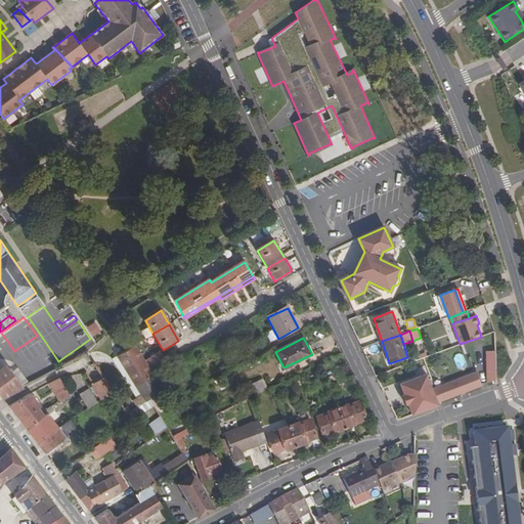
[(151,373),(134,345),(125,349),(115,356),(145,401),(148,398),(155,408),(168,399),(151,373)]
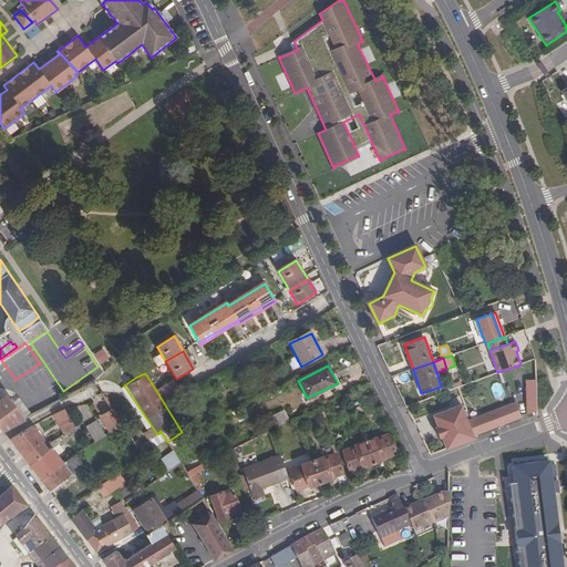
[(525,411),(537,411),(535,377),(523,378),(525,411)]
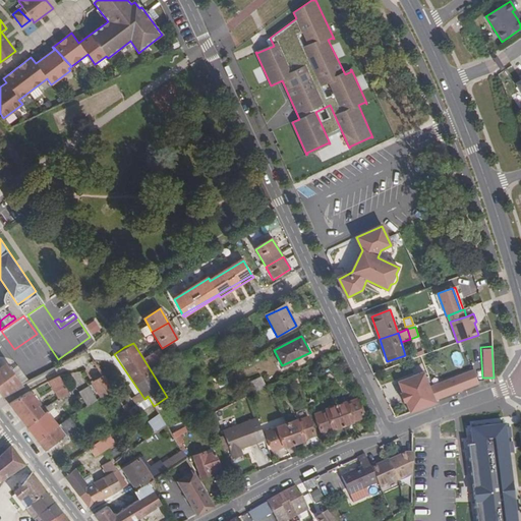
[(167,362),(159,348),(147,355),(155,368),(167,362)]
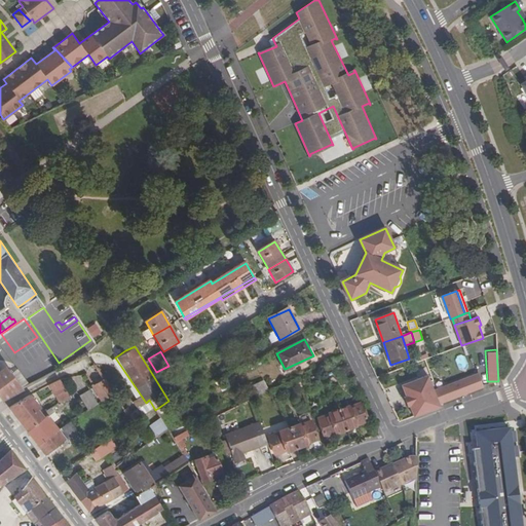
[(0,396),(3,400),(23,389),(6,368),(0,371),(0,396)]
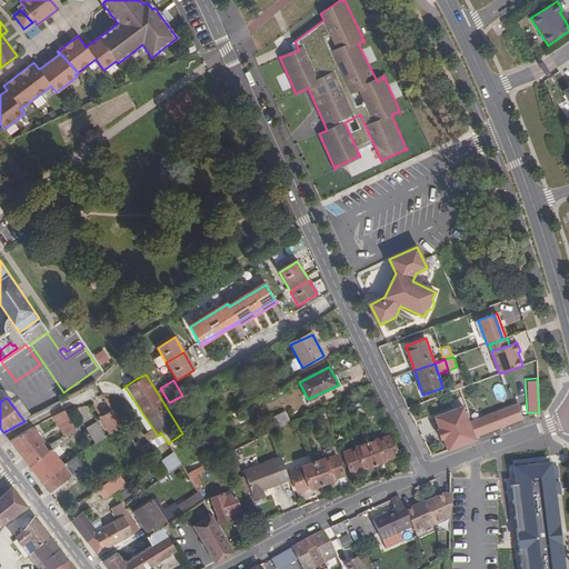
[(282,403),(268,409),(276,426),(289,420),(282,403)]
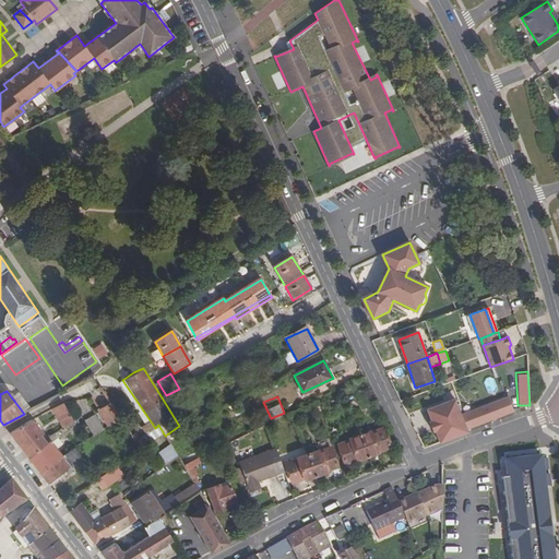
[(463,432),(462,429),(509,413),(503,399),(456,416),(451,402),(424,412),(428,424),(430,423),(432,431),(431,432),(436,443),(463,432)]
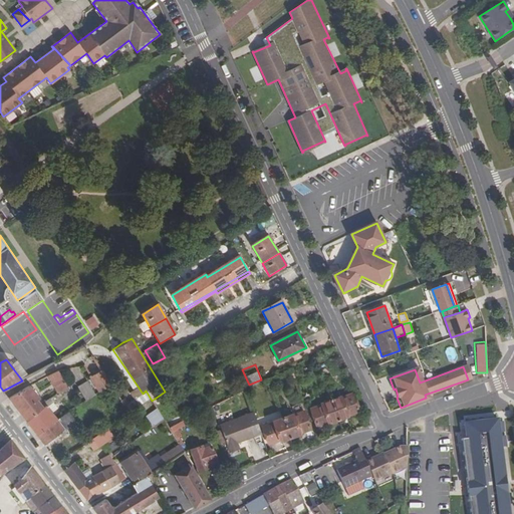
[(100,369),(88,376),(96,392),(108,383),(100,369)]
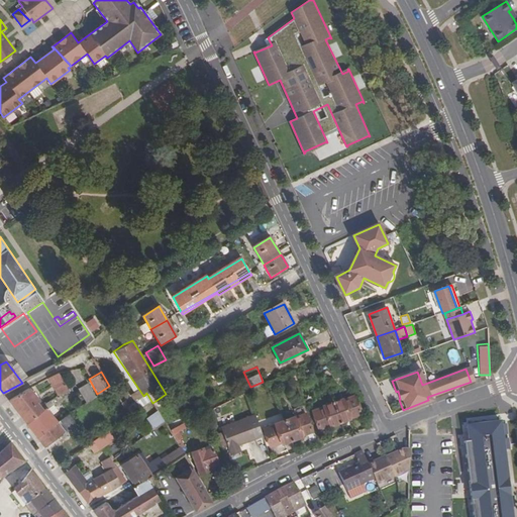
[(68,388),(58,373),(47,378),(58,394),(68,388)]
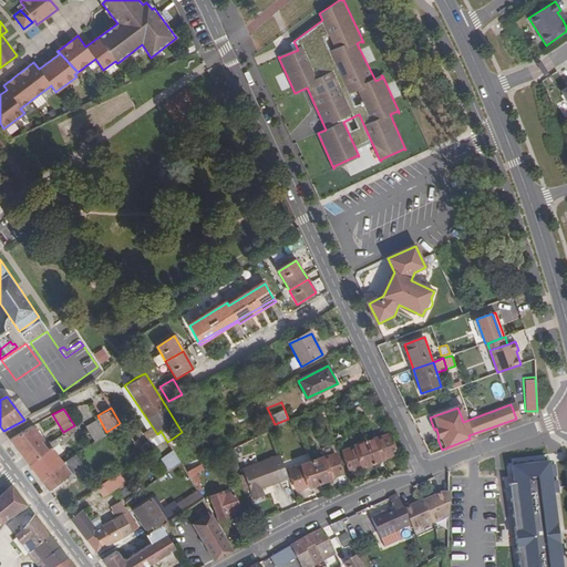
[(102,435),(93,421),(82,426),(91,443),(102,435)]
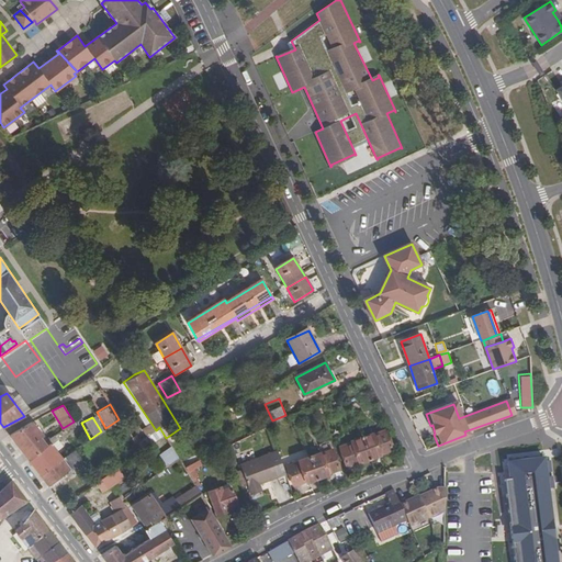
[(42,435),(31,420),(9,435),(27,459),(48,444),(46,440),(42,442),(40,439),(42,435)]
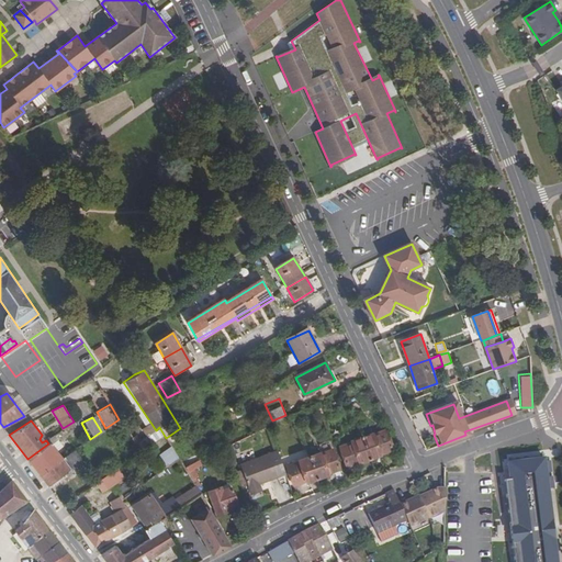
[(369,434),(359,437),(366,460),(377,456),(375,452),(388,449),(382,433),(370,436),(369,434)]
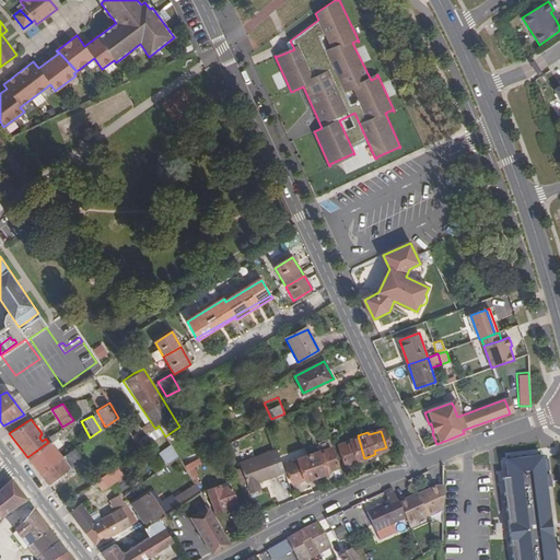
[(364,458),(358,435),(347,440),(348,442),(336,446),(341,463),(353,458),(354,462),(364,458)]
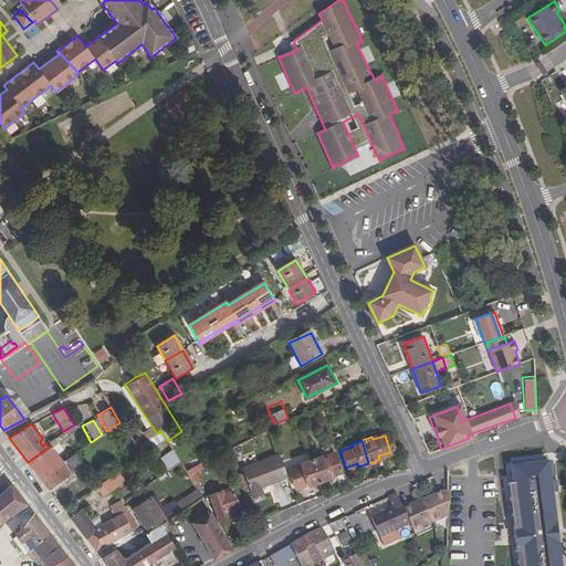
[(54,453),(49,447),(28,462),(39,477),(61,461),(73,453),(69,447),(54,453)]
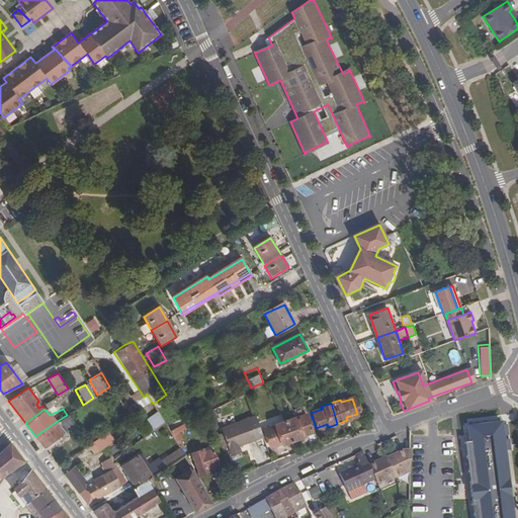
[(145,419),(152,430),(164,422),(157,412),(145,419)]
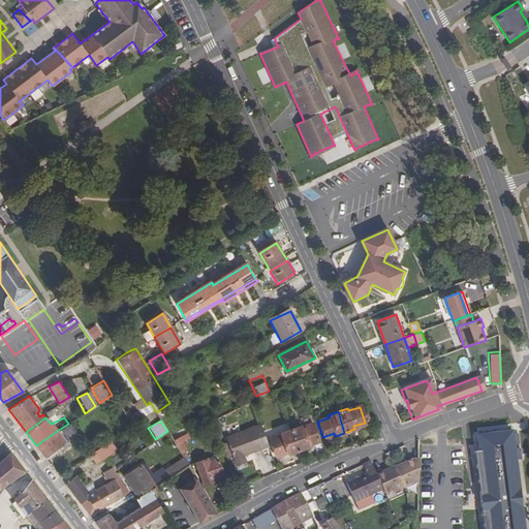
[(68,424),(57,431),(64,441),(75,433),(68,424)]
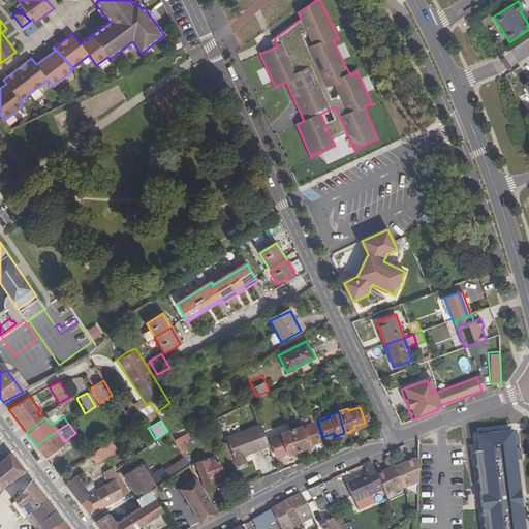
[(298,426),(288,429),(296,449),(305,446),(305,443),(315,439),(309,424),(300,427),(298,426)]
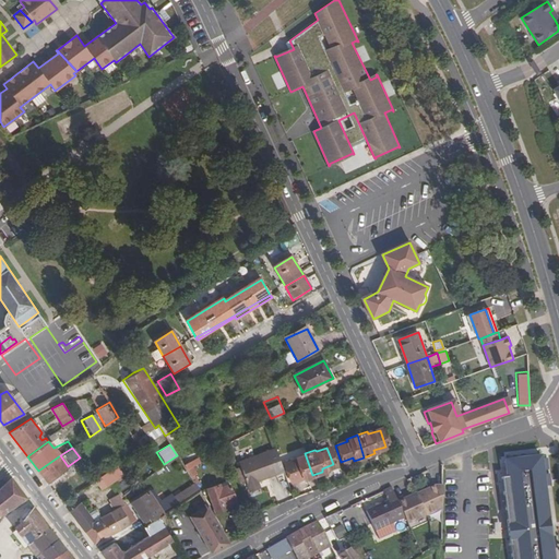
[(281,472),(273,449),(236,463),(247,491),(258,488),(256,483),(281,472)]
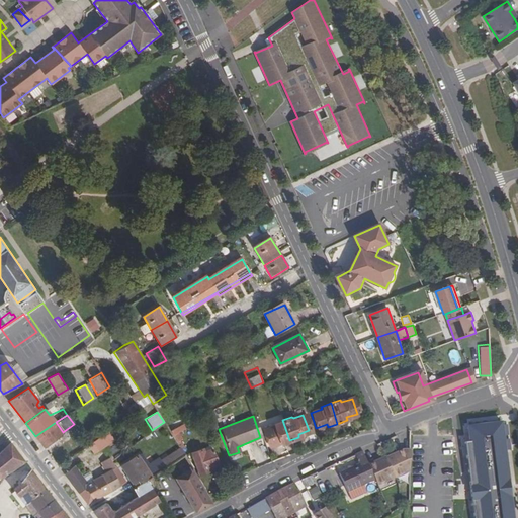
[(289,440),(282,420),(272,423),(273,426),(262,429),(268,445),(278,441),(279,443),(289,440)]
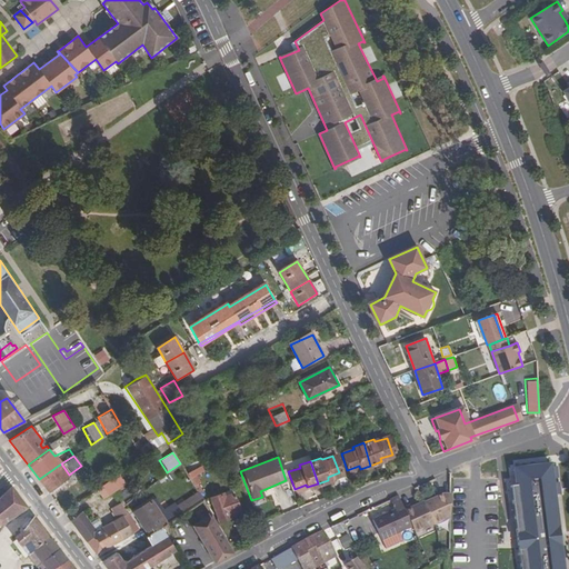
[(566,568),(553,461),(517,466),(519,482),(513,482),(523,568),(566,568)]
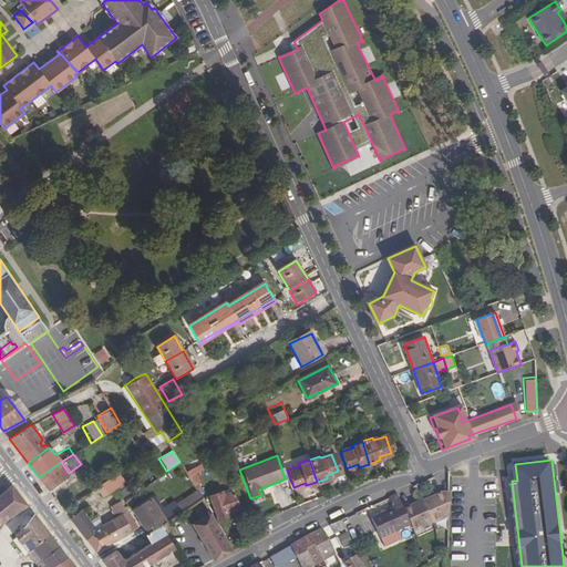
[(69,473),(61,462),(39,477),(48,490),(69,473)]
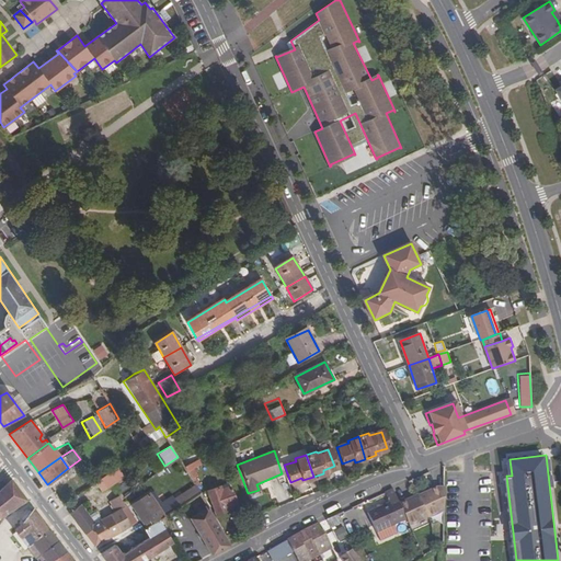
[(101,474),(92,480),(100,489),(107,483),(101,474)]
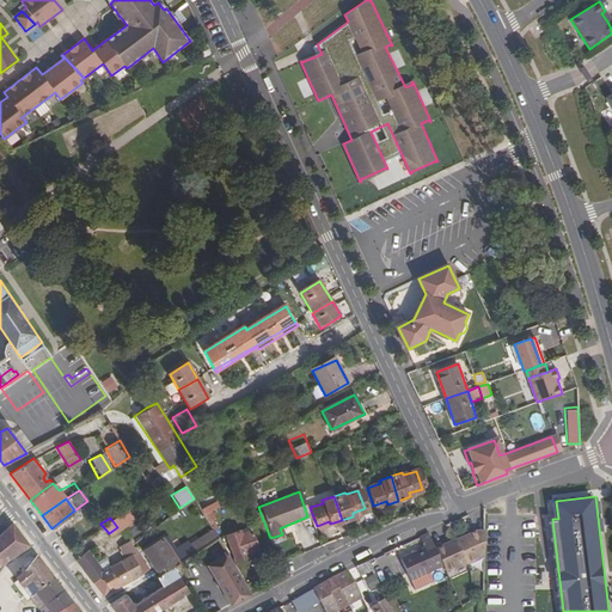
[(29,546),(11,524),(0,532),(0,570),(1,571),(29,546)]
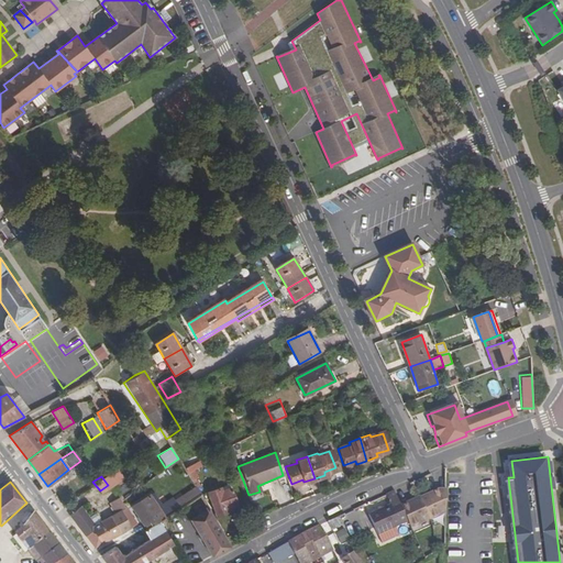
[(198,490),(194,484),(172,498),(177,505),(198,490)]
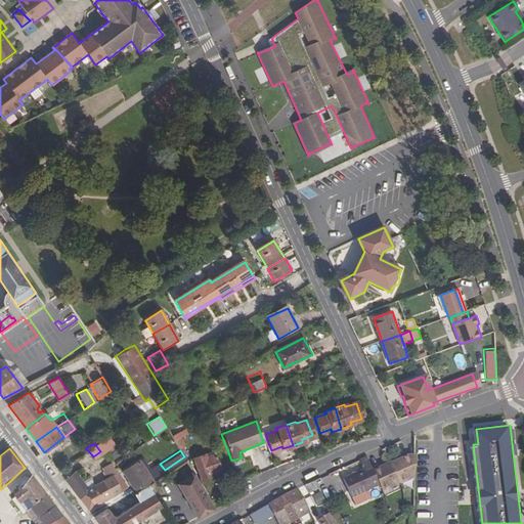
[(144,453),(137,459),(151,479),(165,470),(160,464),(160,463),(155,467),(144,453)]
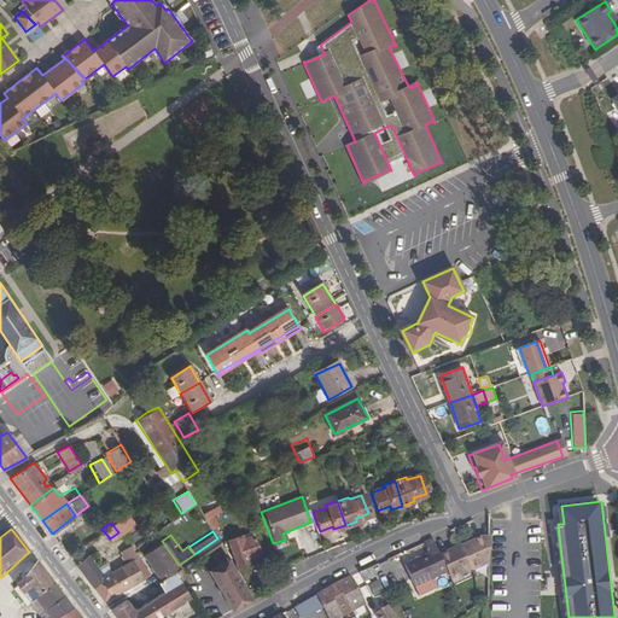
[(243,540),(242,535),(228,540),(237,565),(250,560),(249,557),(257,553),(251,537),(243,540)]
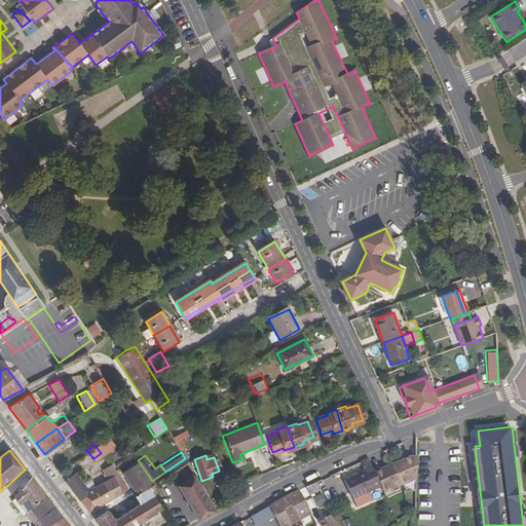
[(374,473),(380,486),(384,494),(401,487),(401,488),(414,482),(414,458),(409,457),(392,464),(391,464),(374,473)]
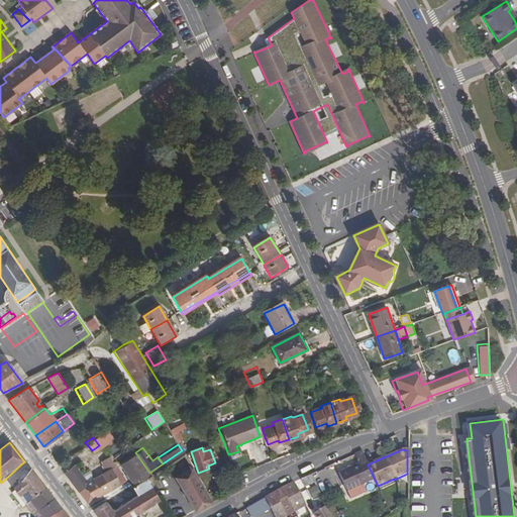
[(366,460),(362,451),(353,454),(357,463),(337,473),(345,492),(374,478),(368,464),(366,460)]
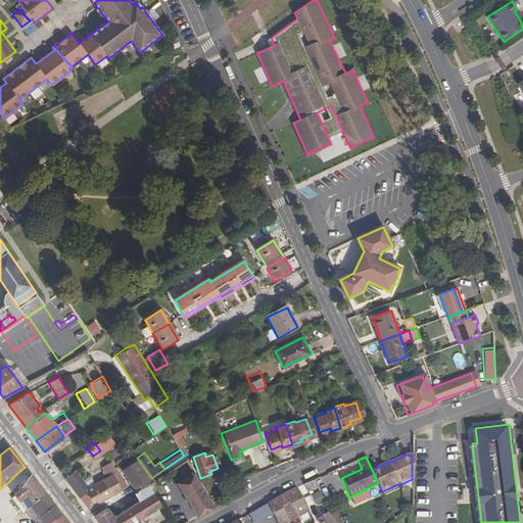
[(151,478),(137,458),(121,469),(136,490),(146,482),(151,479),(151,478)]
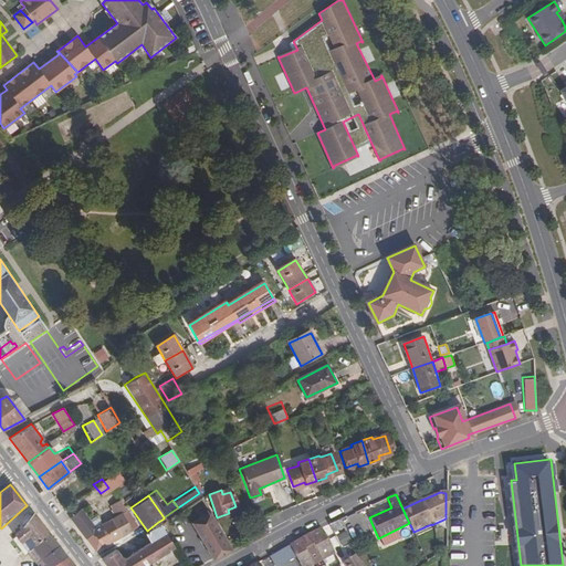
[(119,504),(116,499),(108,505),(112,510),(119,504)]
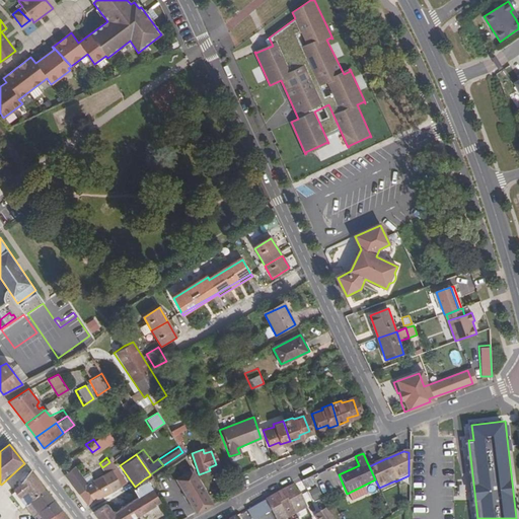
[(114,467),(109,462),(102,467),(106,472),(114,467)]
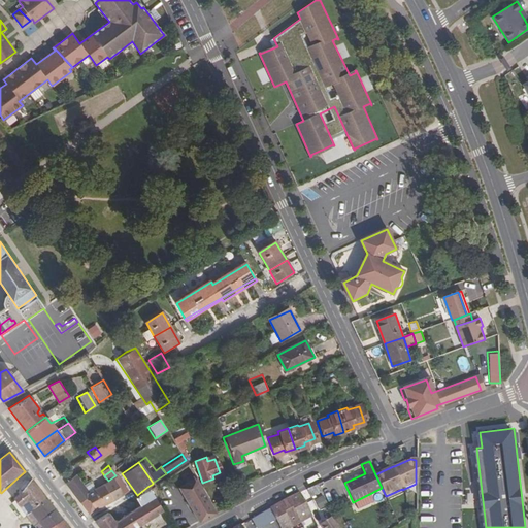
[(74,473),(64,481),(79,501),(89,494),(74,473)]
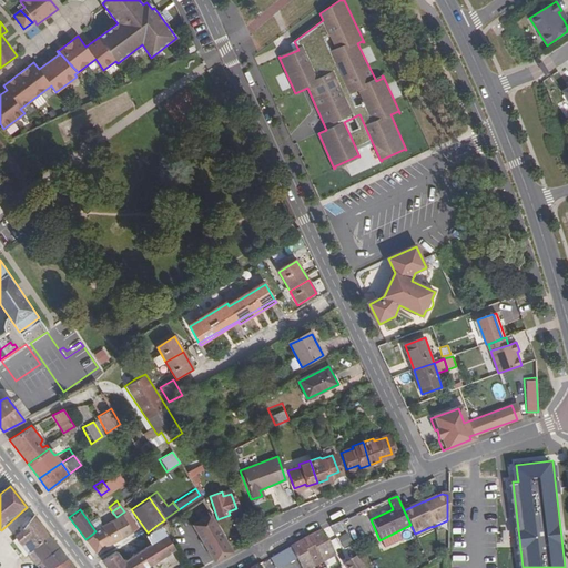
[(121,537),(134,529),(132,525),(134,524),(125,510),(124,511),(117,517),(110,521),(121,537)]
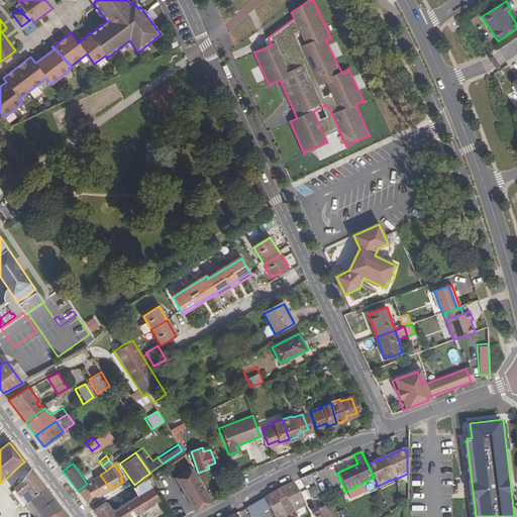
[(175,477),(195,510),(212,501),(191,467),(175,477)]
